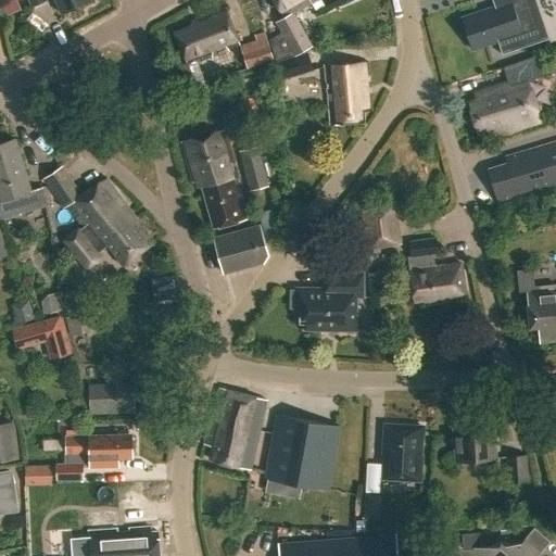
[(28,0),(32,8),(46,1),(45,0),(53,0),(61,15),(90,1),(89,0),(28,0)]
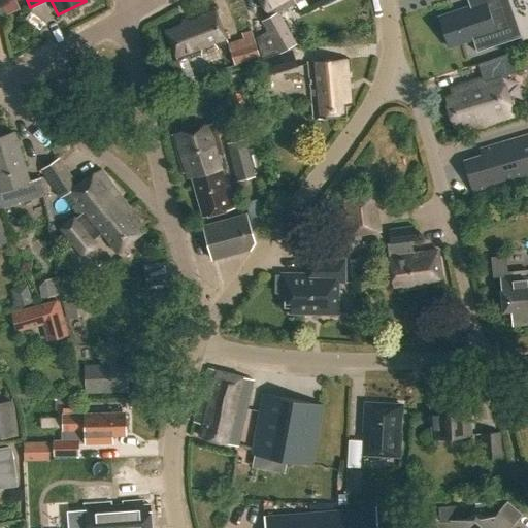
[(259,0),(268,15),(261,20),(266,30),(255,36),(261,57),(278,52),(278,53),(279,52),(296,42),(281,13),(285,11),(284,9),(295,3),(293,0),(259,0)]
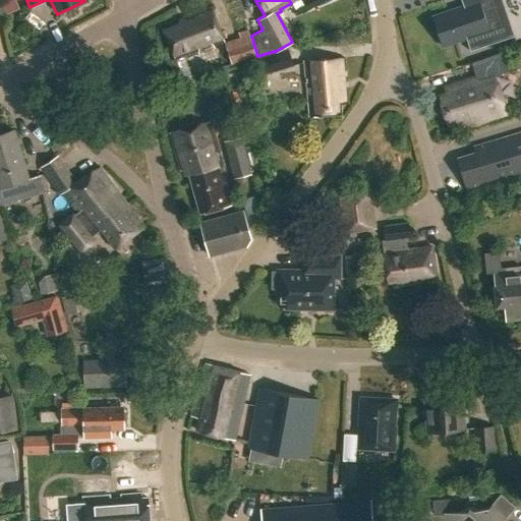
[(460,0),(463,7),(432,17),(443,47),(466,39),(470,52),(515,37),(502,0),(460,0)]
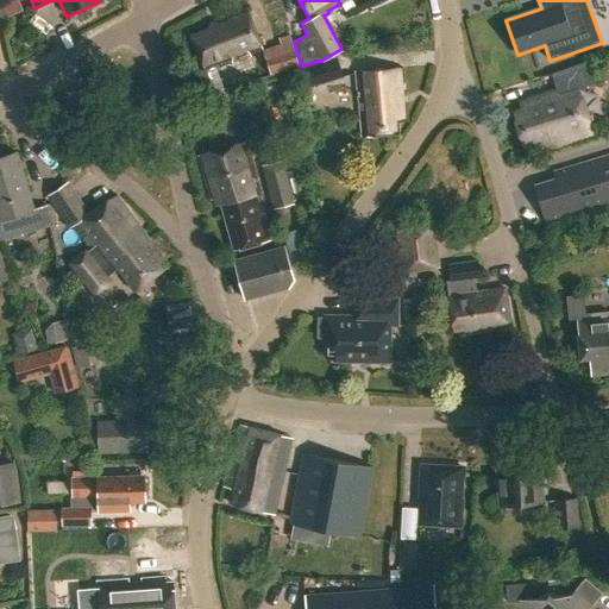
[(205,94),(214,90),(207,70),(259,51),(245,10),(213,22),(215,27),(190,37),(201,68),(196,70),(205,94)]
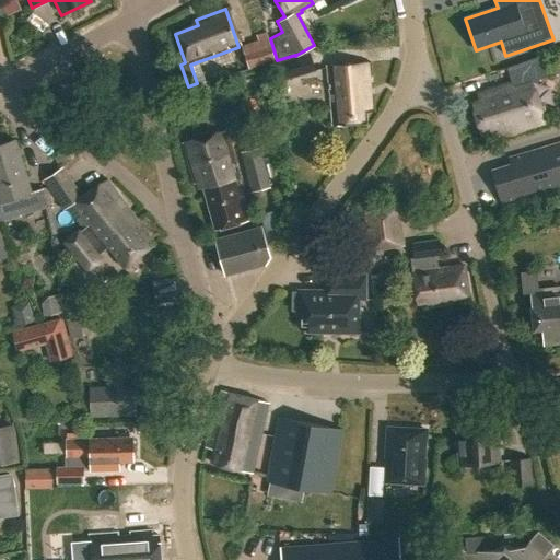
[(247,68),(275,58),(265,31),(255,34),(257,38),(241,45),(247,68)]
